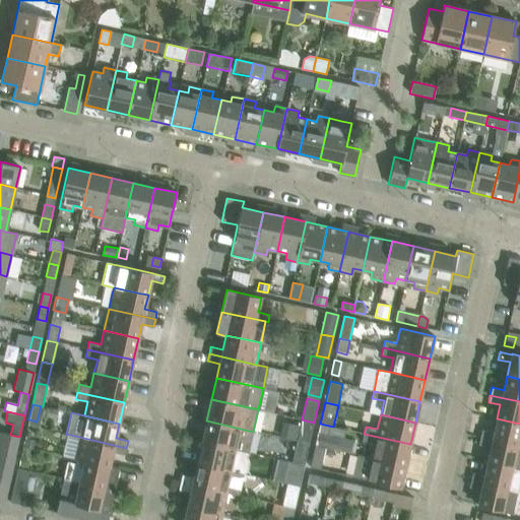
[(481,431),(480,438),(519,446),(519,424),(497,418),(494,433),(481,431)]
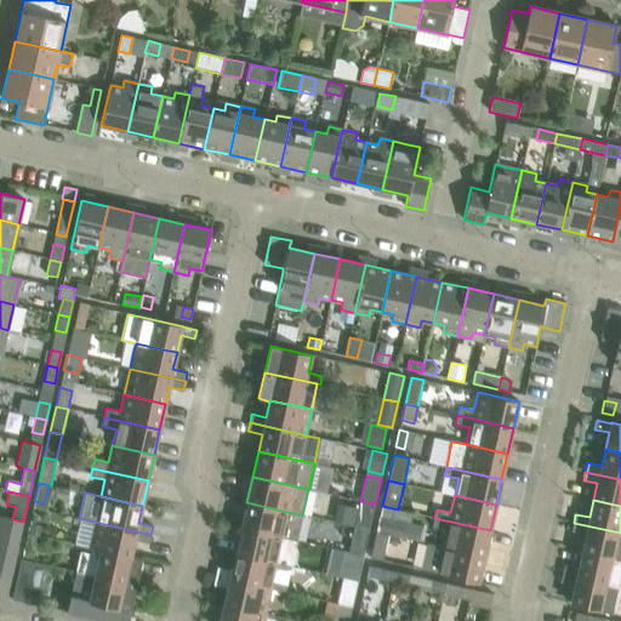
[(360,501),(354,527),(369,530),(375,505),(360,501)]
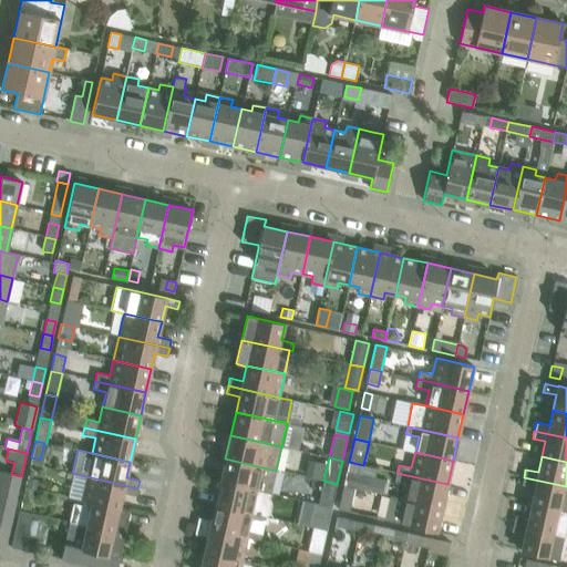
[(225,459),(220,482),(271,494),(276,471),(225,459)]
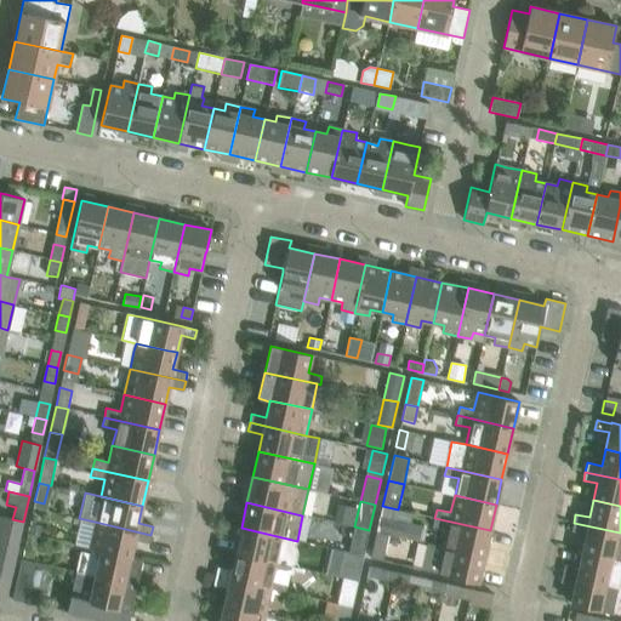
[(376,531),(388,534),(417,541),(420,530),(394,524),(398,510),(382,506),(376,531)]
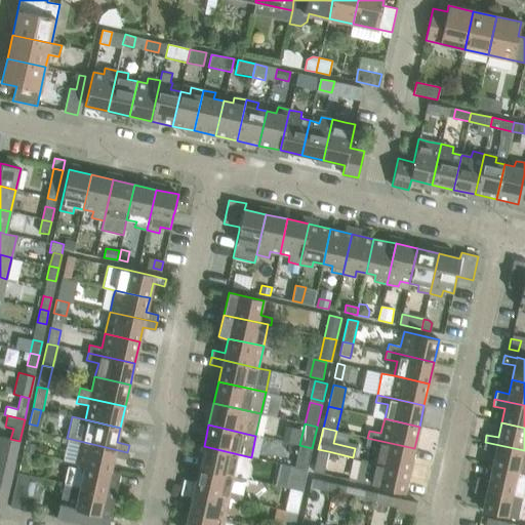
[(1,437),(0,439),(0,458),(14,462),(19,441),(10,439),(1,437)]
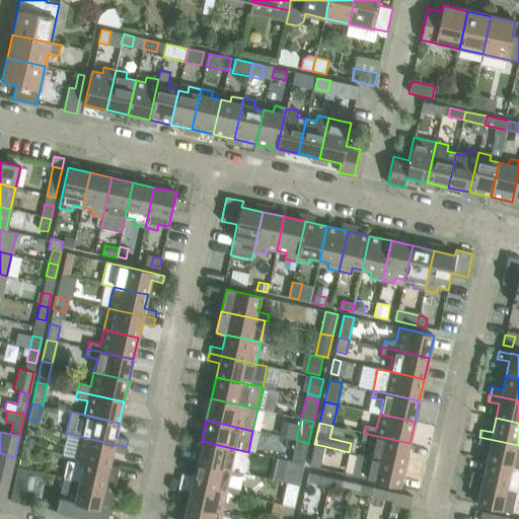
[(373,443),(370,457),(404,464),(410,443),(363,433),(361,440),(373,443)]
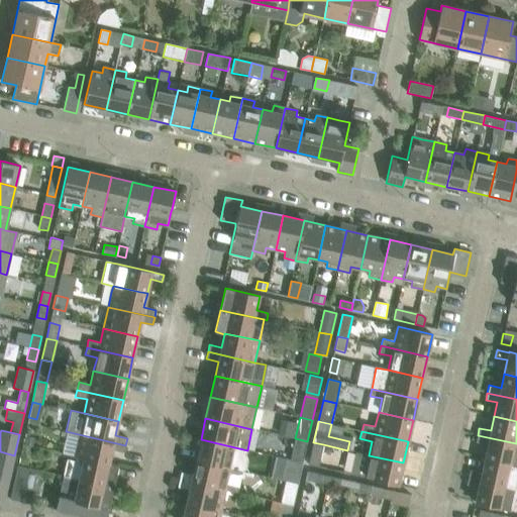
[(123,452),(125,445),(79,434),(74,456),(75,456),(84,458),(109,463),(112,449),(123,452)]
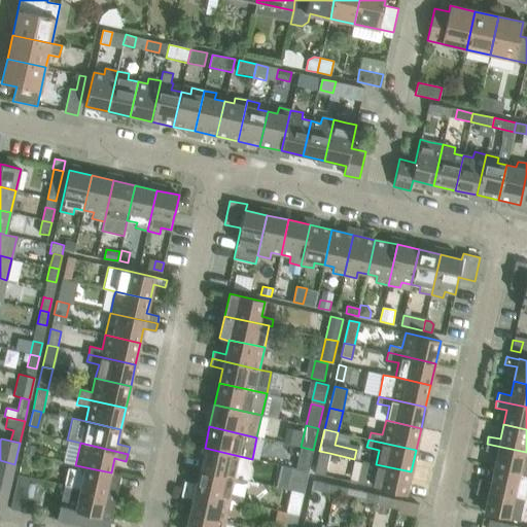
[(497,453),(494,467),(526,475),(526,452),(487,444),(485,451),(497,453)]
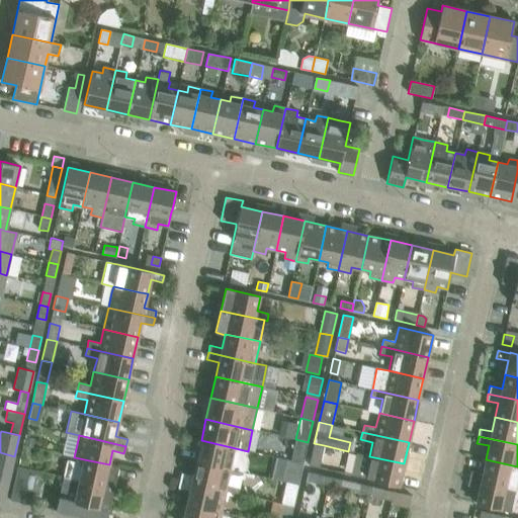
[(295,439),(292,456),(305,458),(308,442),(295,439)]
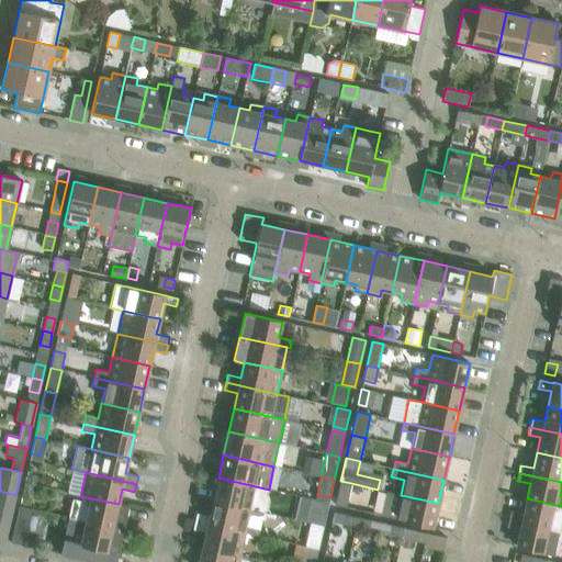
[(218,478),(213,501),(263,513),(267,510),(269,501),(267,497),(269,490),(218,478)]
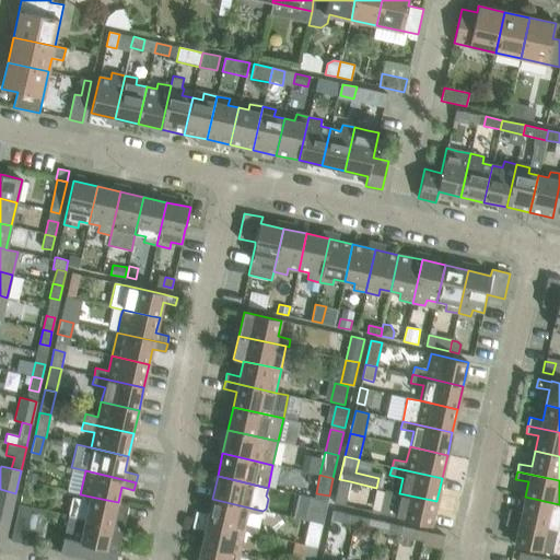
[(334,503),(345,505),(350,481),(339,479),(334,503)]
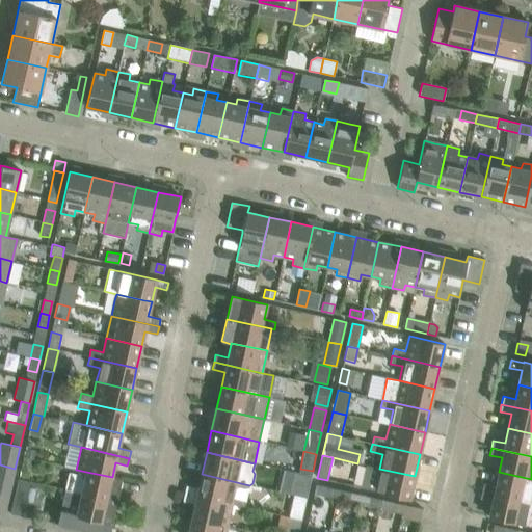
[(0,487),(10,490),(15,469),(0,464),(0,487)]
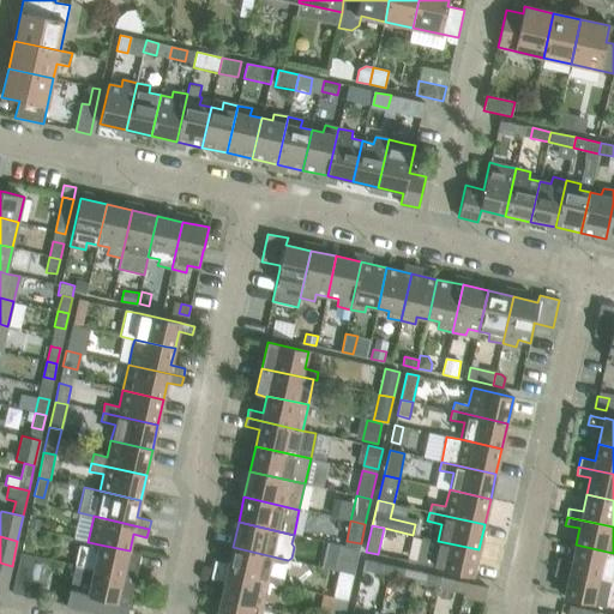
[(473,576),(479,549),(438,541),(422,537),(416,563),(473,576)]
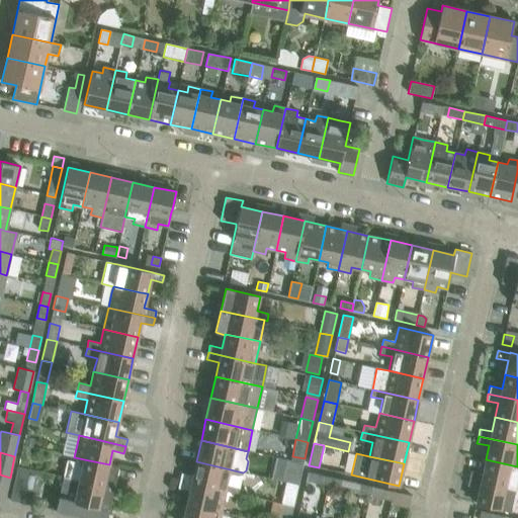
[(67,459),(63,477),(113,488),(118,466),(109,464),(84,459),(75,457),(74,461),(67,459)]
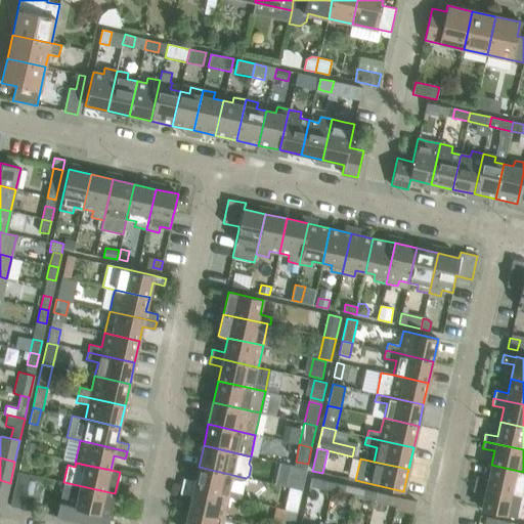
[(476,477),(474,484),(523,494),(523,472),(491,465),(488,479),(476,477)]
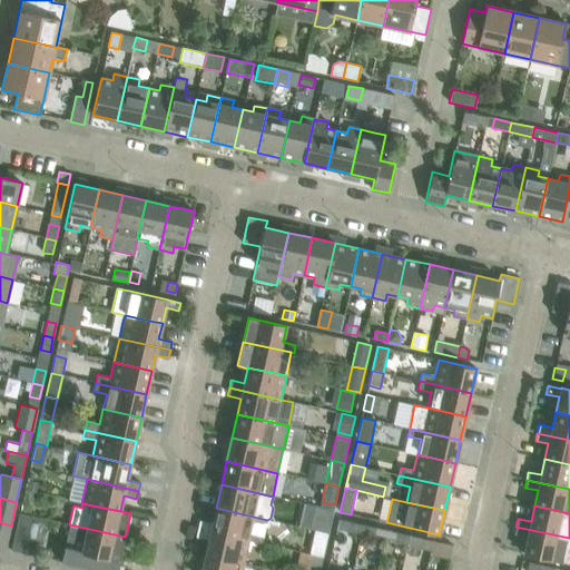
[(199,521),(197,529),(248,540),(262,543),(267,520),(216,508),(213,523),(199,521)]
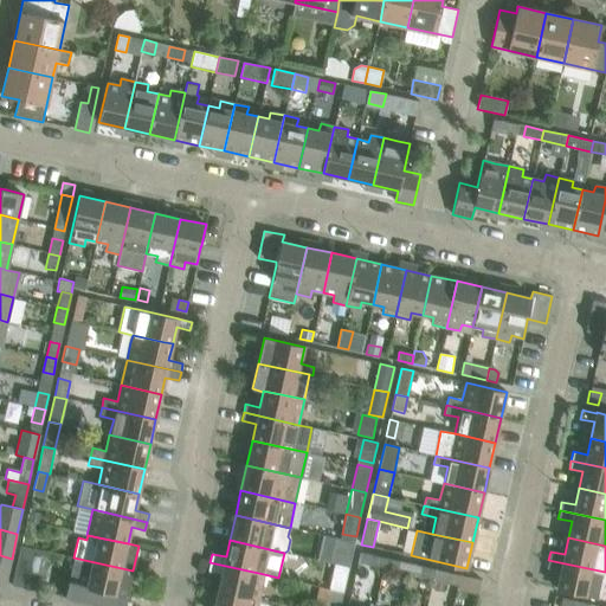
[(12,586),(26,588),(34,549),(20,546),(12,586)]
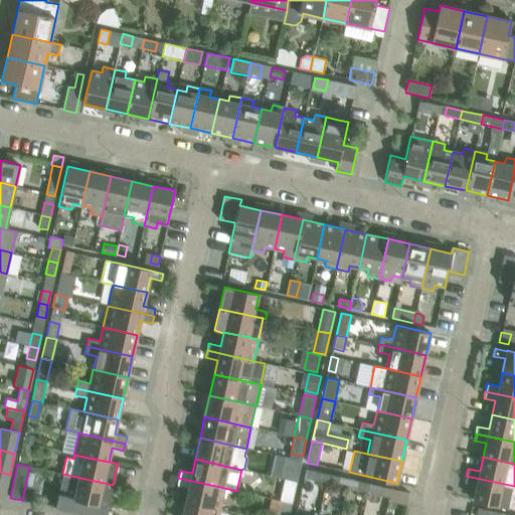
[(284,479),(297,482),(299,471),(287,468),(284,479)]
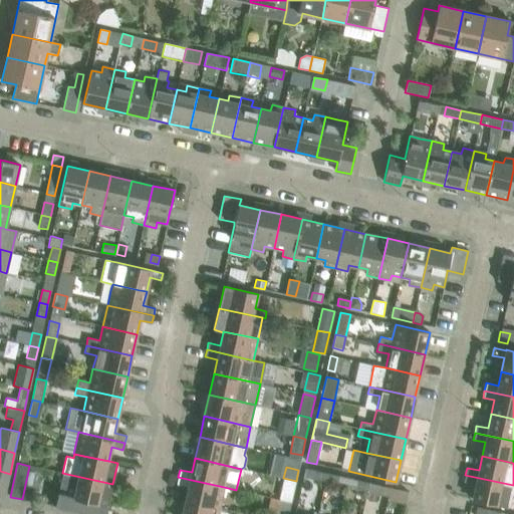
[(305,468),(303,477),(324,482),(326,473),(314,470),(305,468)]
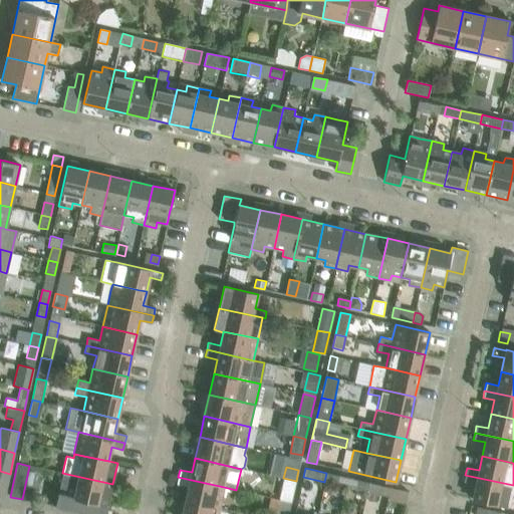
[(10,474),(0,471),(0,494),(5,496),(10,474)]
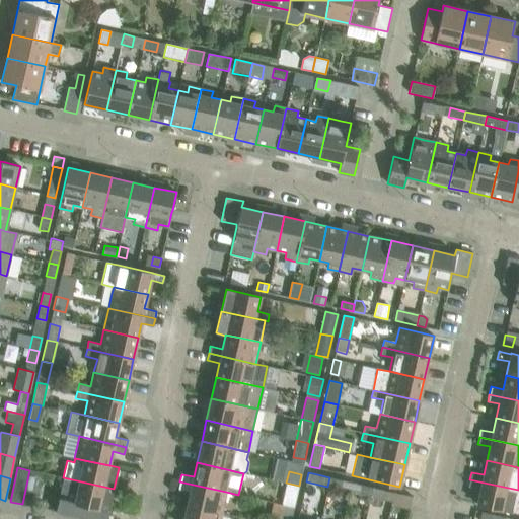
[(56,512),(88,518),(106,518),(108,511),(114,489),(63,477),(56,512)]
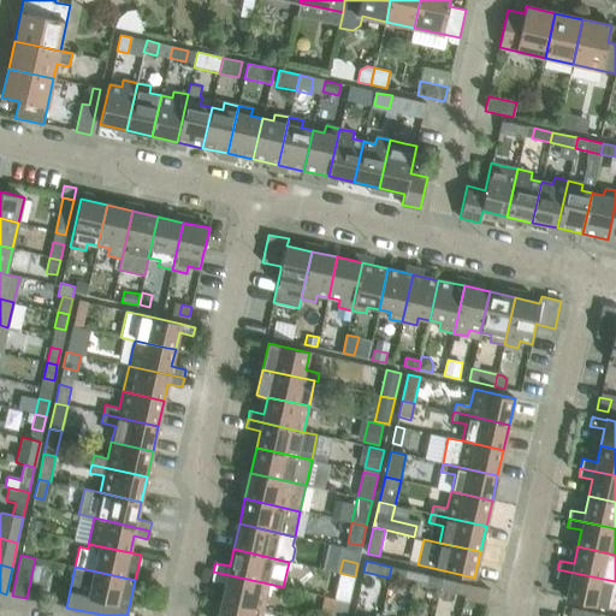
[(391,567),(389,578),(414,584),(418,573),(407,570),(391,567)]
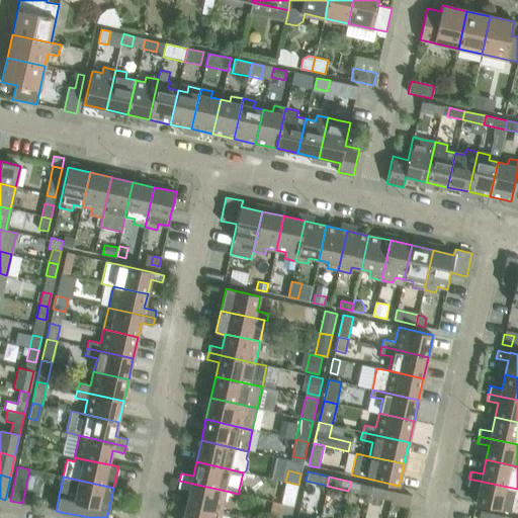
[(517,512),(517,489),(468,479),(467,486),(479,488),(476,503),(517,512)]
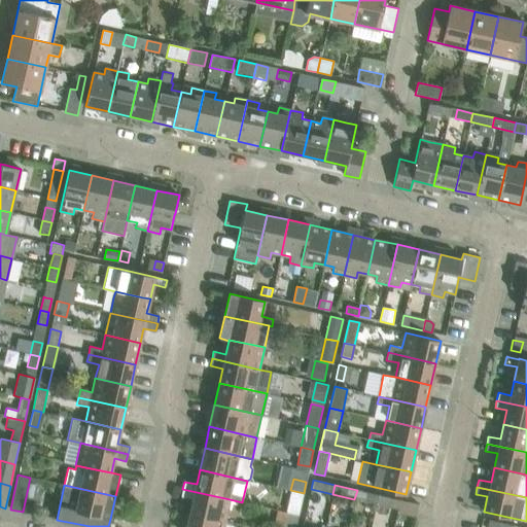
[(192,499),(189,514),(224,521),(230,499),(182,489),(181,496),(192,499)]
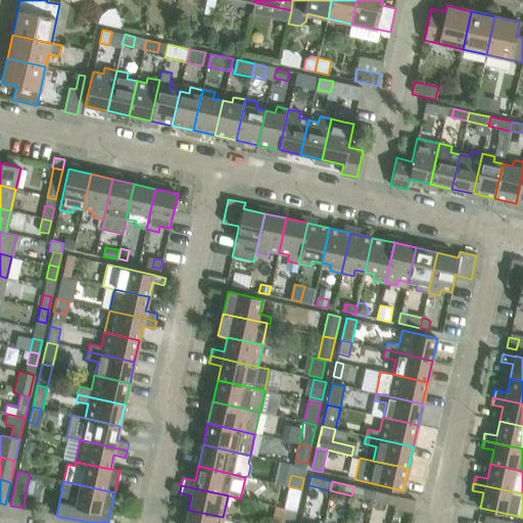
[(288,486),(285,500),(298,503),(301,489),(288,486)]
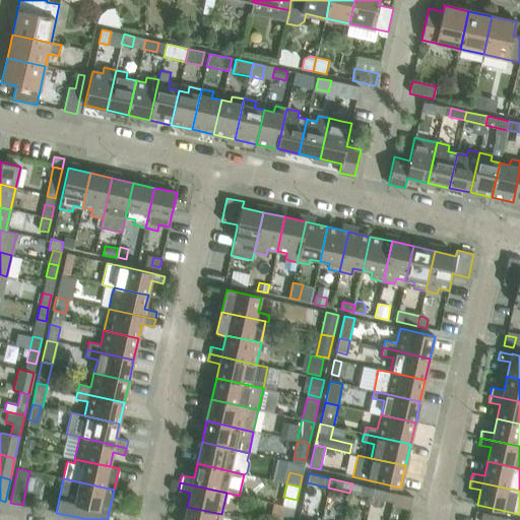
[(372,498),(374,489),(361,485),(359,495),(372,498)]
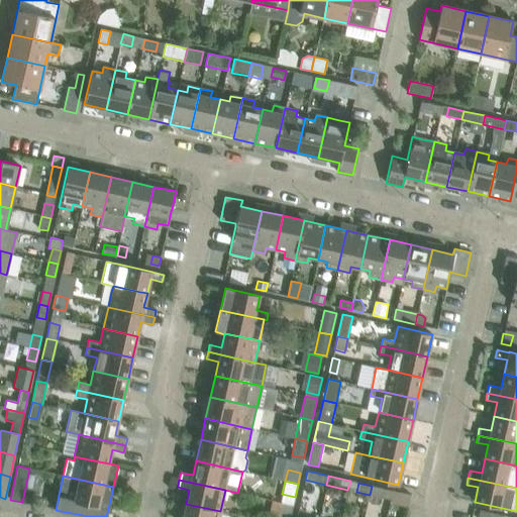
[(370,495),(369,499),(371,503),(378,505),(381,502),(382,497),(391,499),(393,490),(372,486),(370,495)]
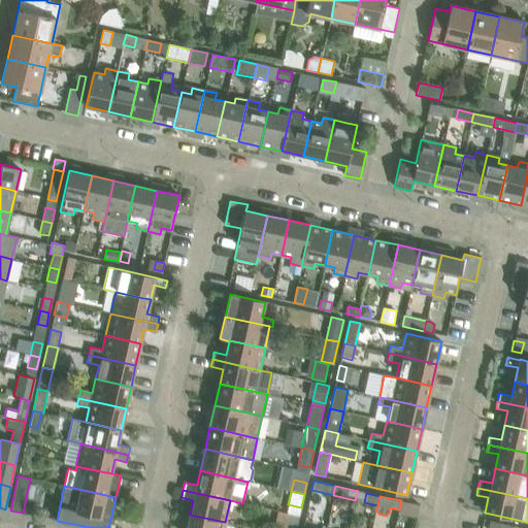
[(399,509),(398,514),(417,518),(420,505),(401,500),(399,509)]
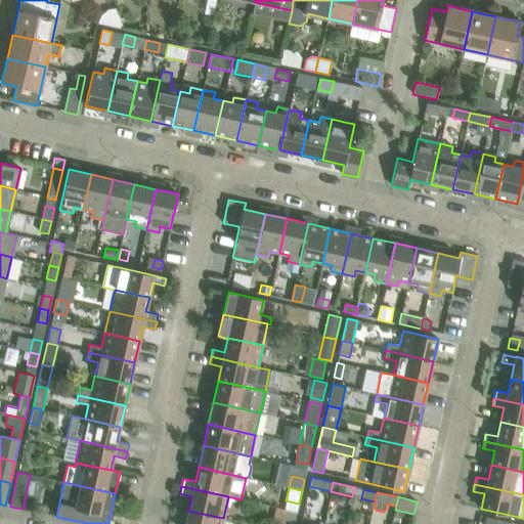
[(285,509),(281,522),(289,523),(294,523),(297,512),(285,509)]
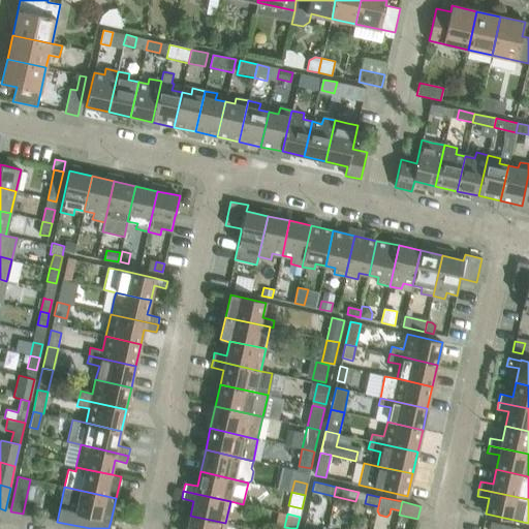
[(224,528),(225,523),(190,516),(187,528),(224,528)]
